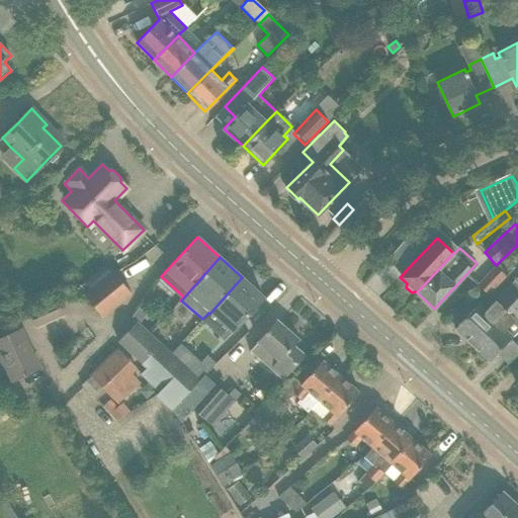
[(104,265),(85,280),(92,290),(85,295),(102,317),(131,293),(113,272),(111,274),(104,265)]
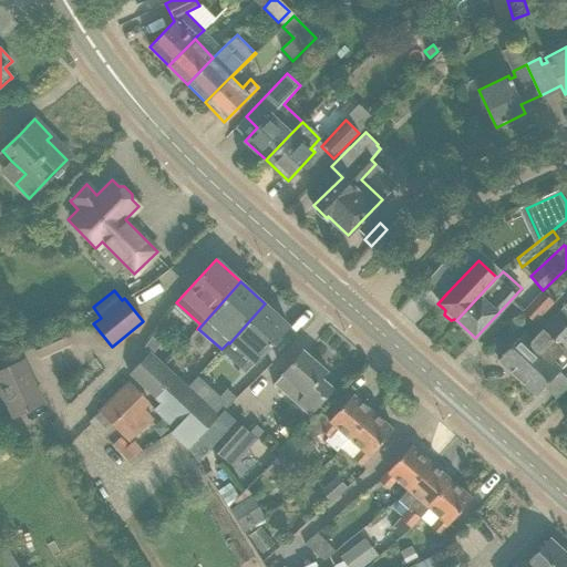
[(535,322),(554,302),(542,290),(523,311),(535,322)]
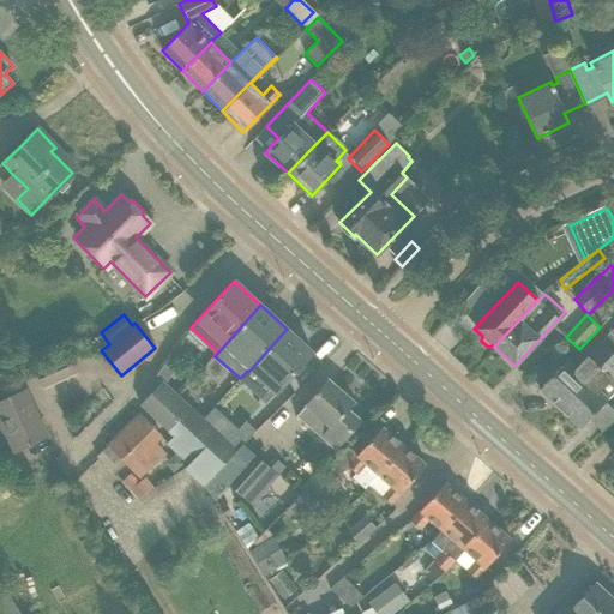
[(240,378),(239,380),(250,390),(258,380),(272,392),(274,393),(296,369),(312,353),(287,329),(248,372),(247,371),(240,378)]
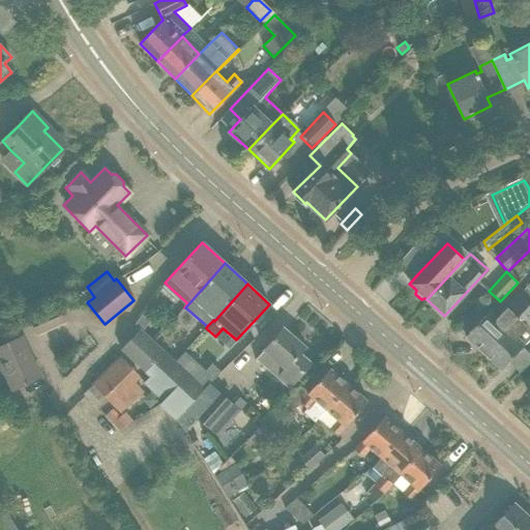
[(528,302),(529,300),(529,292),(525,289),(519,295),(516,293),(504,304),(507,307),(498,317),(490,310),(465,335),(482,352),(528,302)]
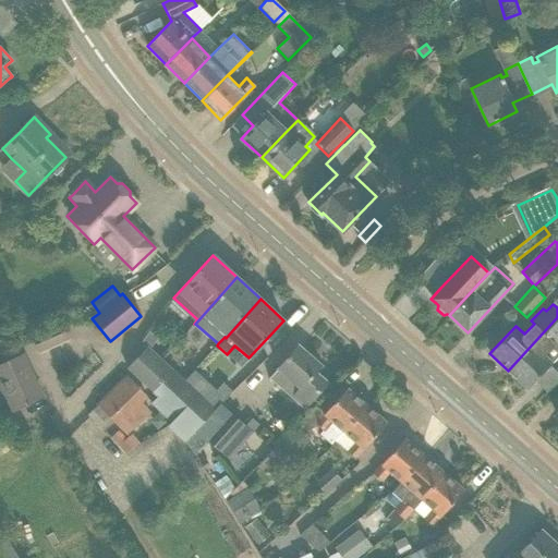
[(557,316),(556,318),(508,371),(528,389),(535,380),(536,379),(543,373),(550,365),(552,364),(557,356),(557,346),(555,343),(557,340),(557,316)]
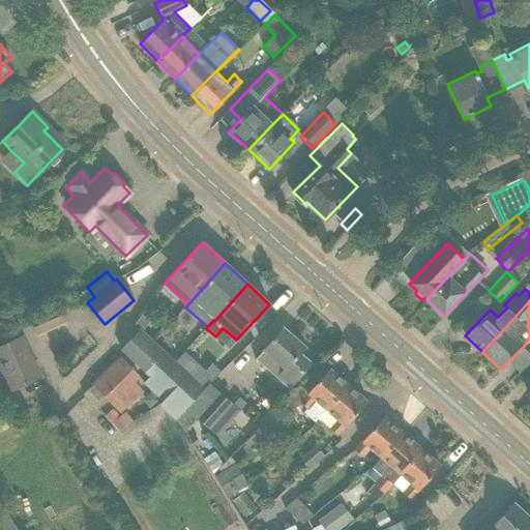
[(64,322),(58,307),(57,305),(30,319),(37,334),(64,322)]
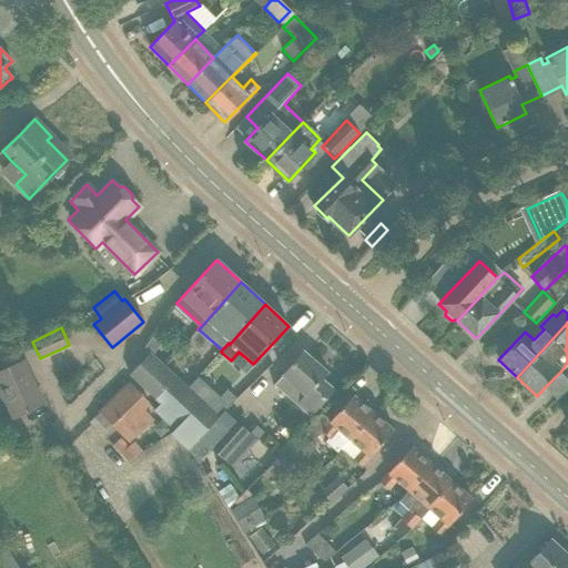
[(322,377),(327,372),(303,351),(282,375),(282,376),(274,386),(311,417),(335,388),(322,377)]
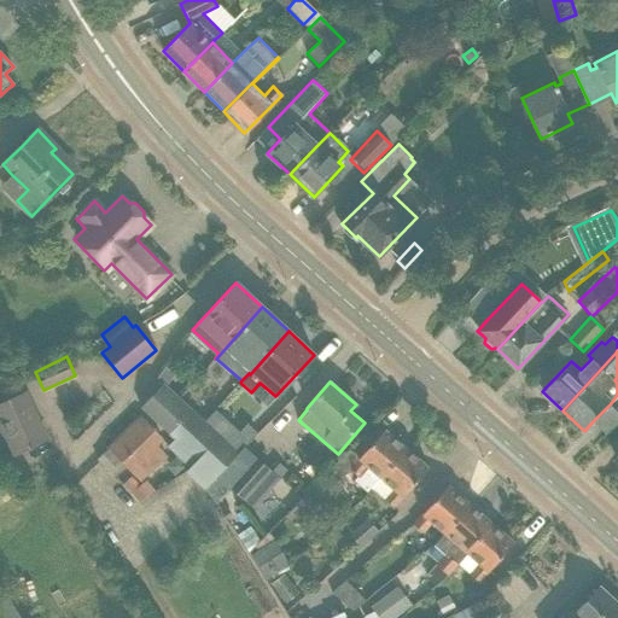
[(192,409),(180,400),(162,384),(141,407),(170,433),(192,409)]
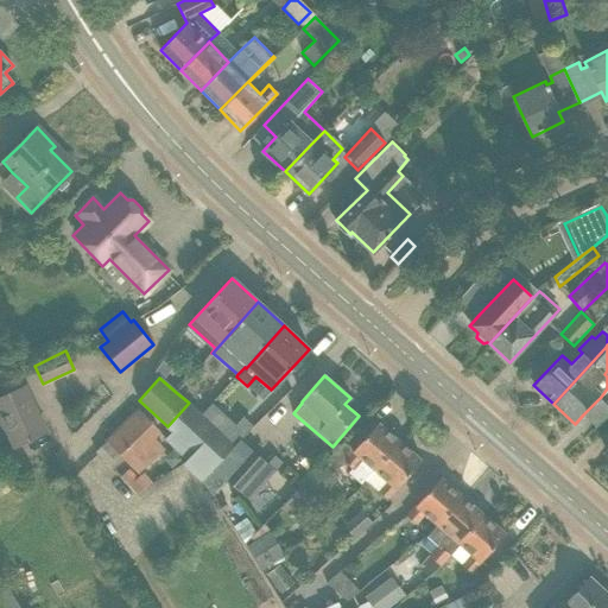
[(0,420),(13,448),(46,432),(25,386),(0,397),(0,420)]
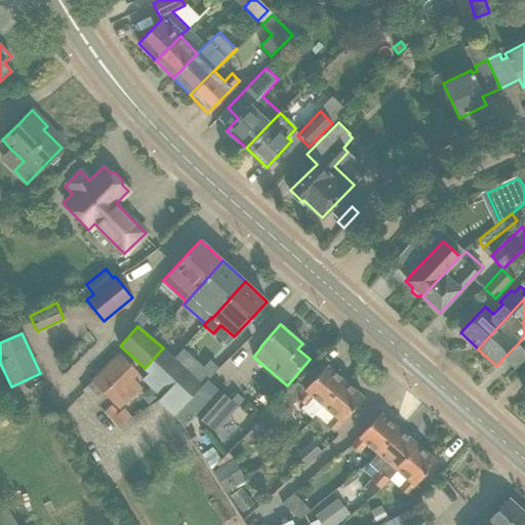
[(184,347),(173,358),(184,367),(184,368),(202,386),(207,379),(212,373),(203,365),(184,347)]
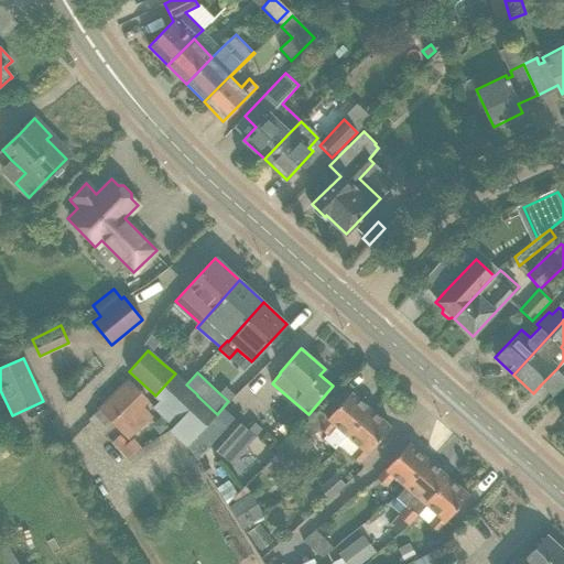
[(160,400),(153,408),(164,420),(171,413),(179,421),(167,431),(185,447),(186,446),(217,414),(197,396),(197,394),(186,384),(175,373),(155,396),(160,400)]
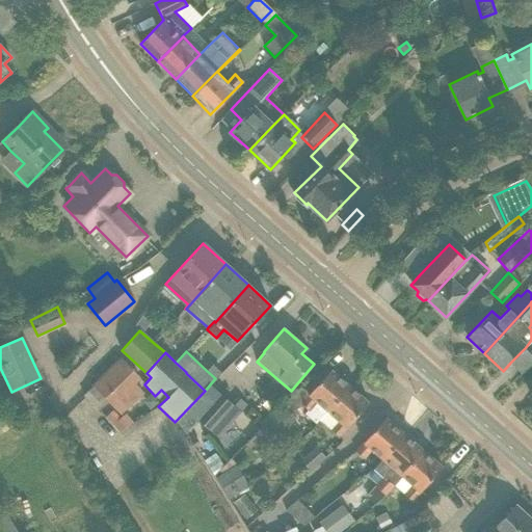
[(140,378),(135,374),(121,358),(94,386),(122,415),(144,393),(135,383),(140,378)]
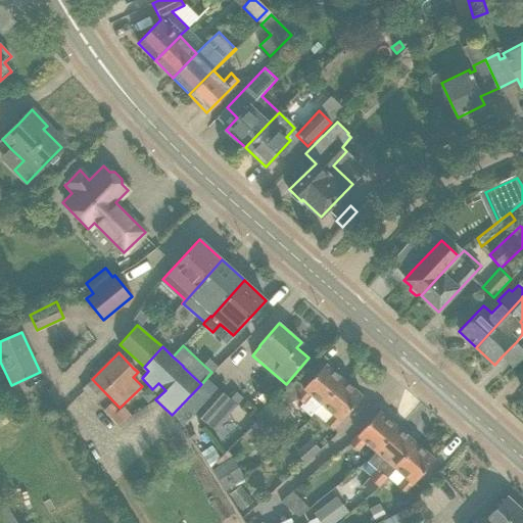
[(305,390),(297,399),(302,403),(299,407),(311,417),(314,413),(322,405),(343,379),(325,364),(312,379),(303,389),(305,390)]
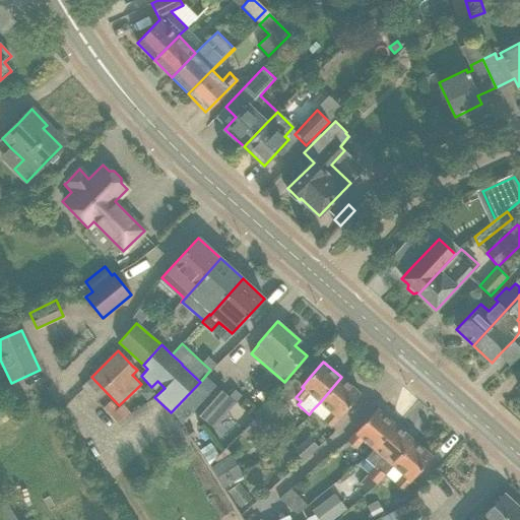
[(331,428),(361,393),(341,377),(320,402),(331,412),(324,421),(331,428)]
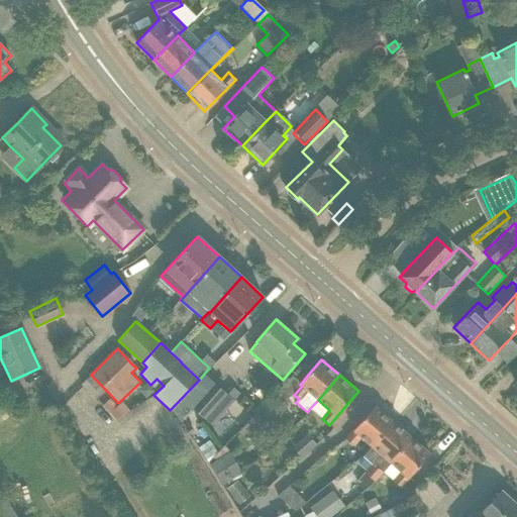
[(212,381),(191,407),(204,418),(225,392),(212,381)]
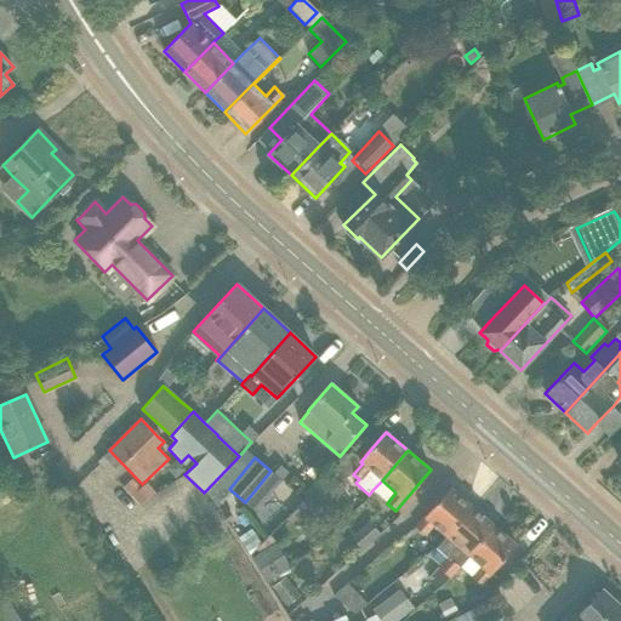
[(279,465),(273,472),(283,479),(289,472),(279,465)]
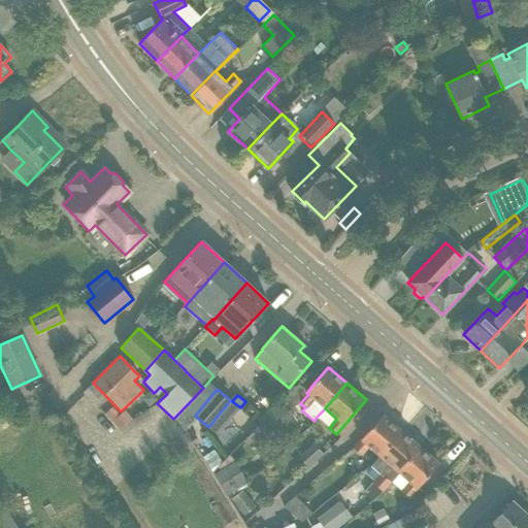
[(125,411),(120,416),(111,407),(104,415),(119,429),(133,420),(125,411)]
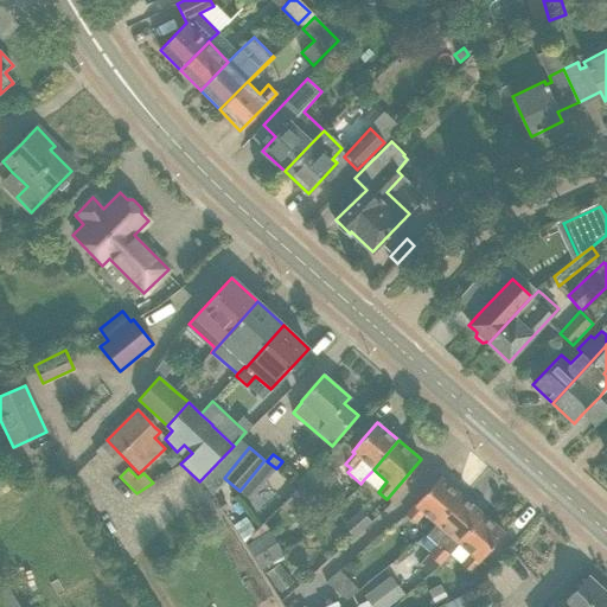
[(435,525),(461,496),(440,477),(406,516),(416,524),(423,516),(435,525)]
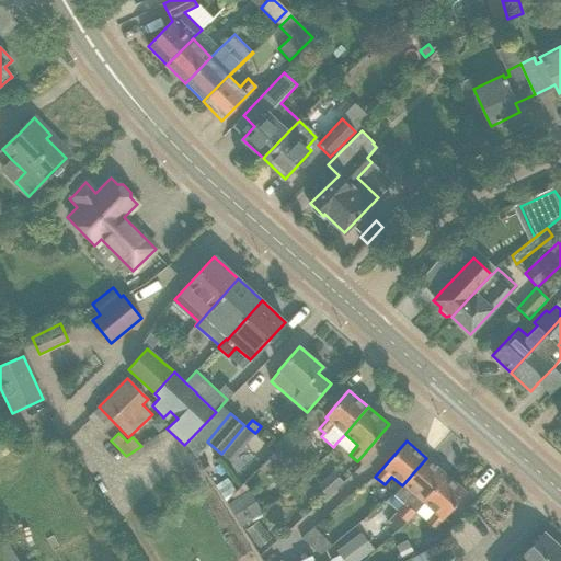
[(422,503),(447,474),(426,458),(402,485),(393,494),(403,504),(386,523),(397,531),(423,504),(422,503)]
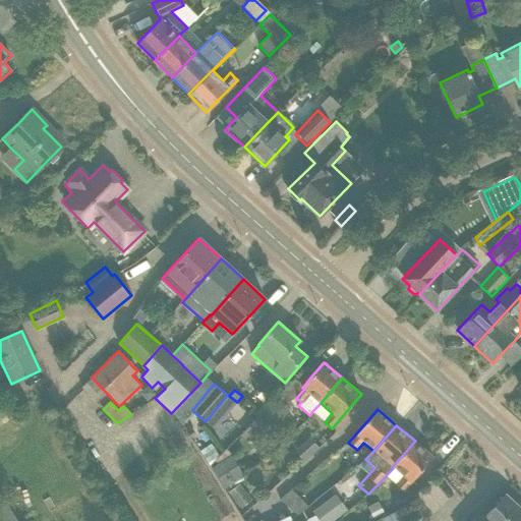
[(403,491),(433,457),(415,441),(392,467),(393,468),(402,476),(395,483),(403,491)]
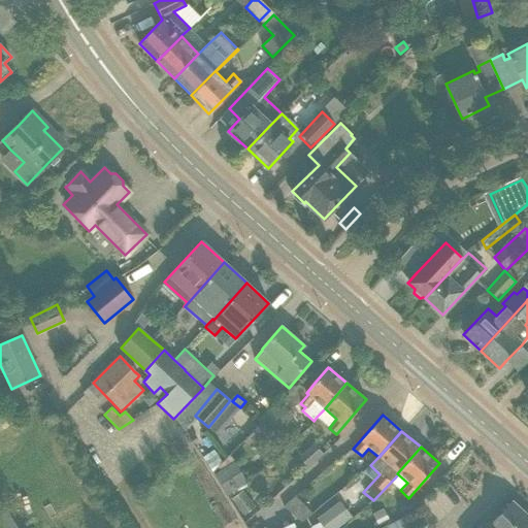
[(244,515),(255,506),(242,490),(232,498),(244,515)]
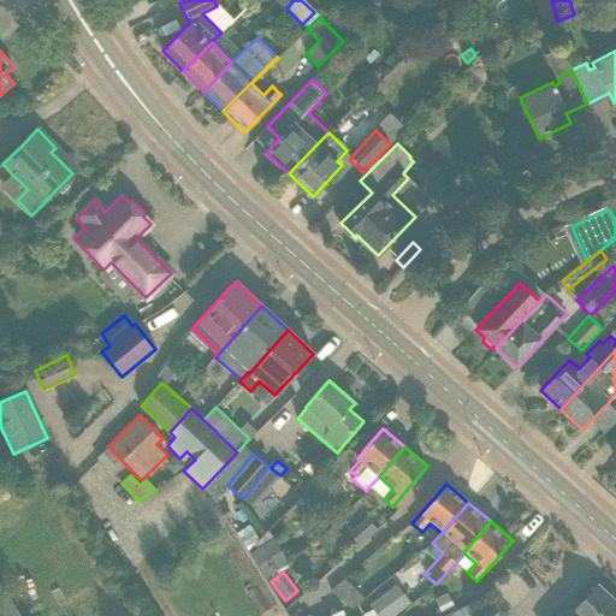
[(392,615),(410,603),(401,592),(396,584),(369,604),(378,615),(392,615)]
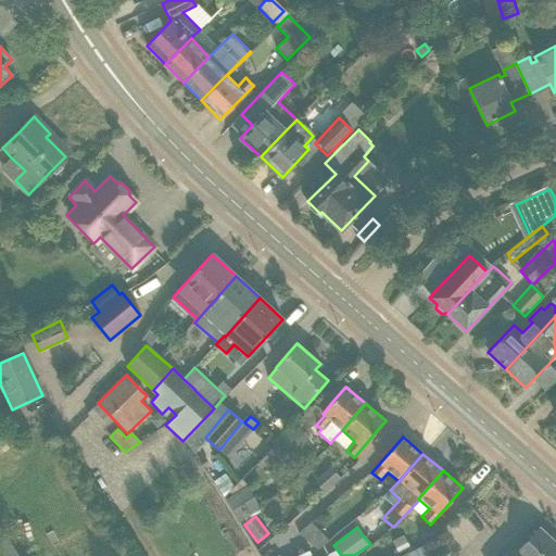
[(553,555),(555,553),(555,542),(539,527),(514,553),(510,548),(502,555),(553,555)]
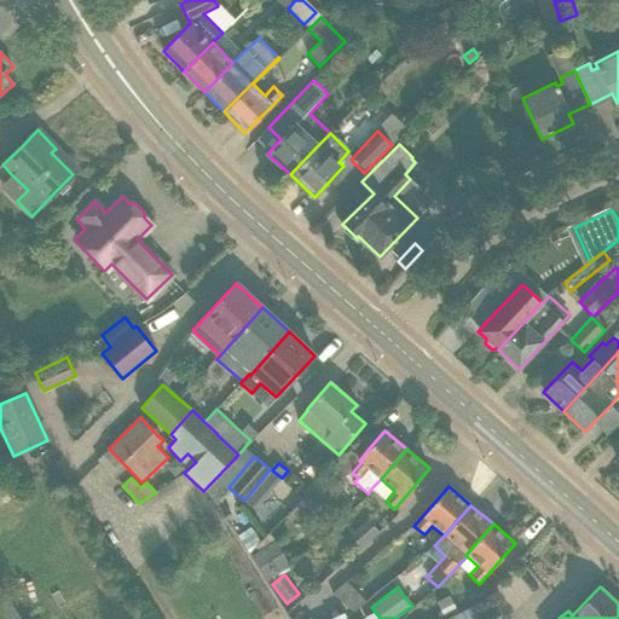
[(449,595),(437,601),(444,615),(456,608),(449,595)]
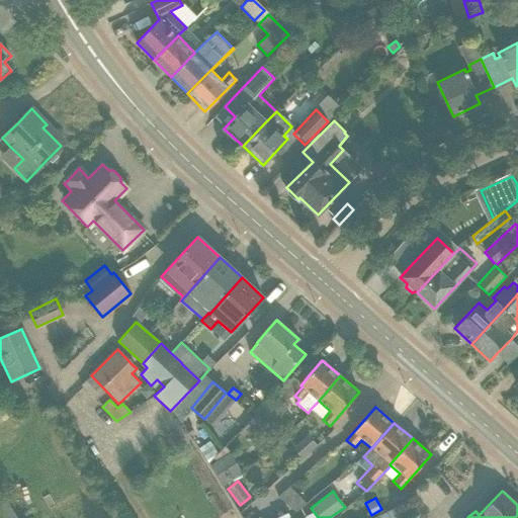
[(371,517),(366,506),(343,517),(341,513),(334,517),(371,517)]
